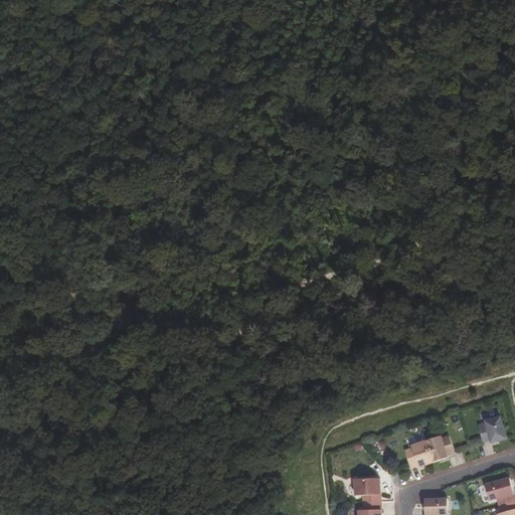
[(487,423),(480,425),(484,442),(492,440),(492,443),(507,439),(501,416),(486,420),(487,423)]
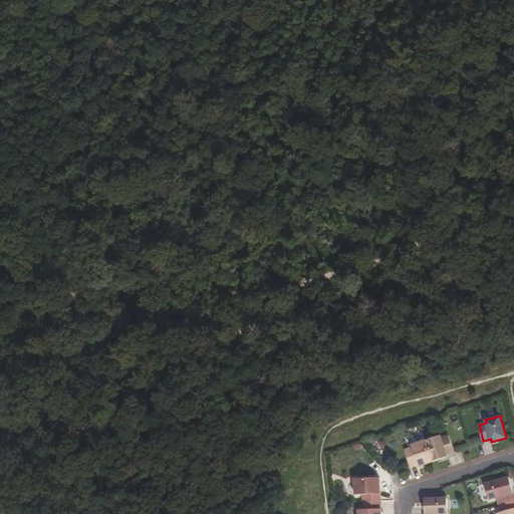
[(440,436),(426,441),(433,462),(448,457),(447,455),(454,452),(449,436),(441,438),(440,436)]
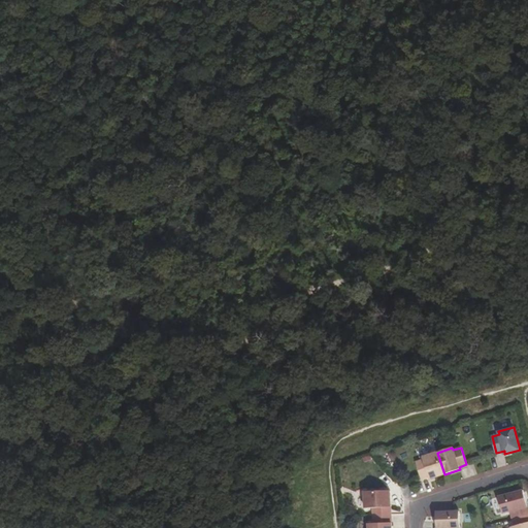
[(444,474),(437,453),(423,457),(424,460),(416,462),(422,479),(429,476),(430,480),(444,474)]
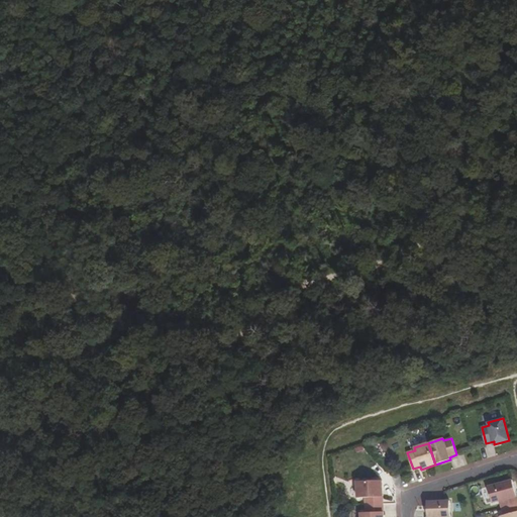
[(366,505),(383,505),(382,481),(356,482),(357,498),(366,498),(366,505)]
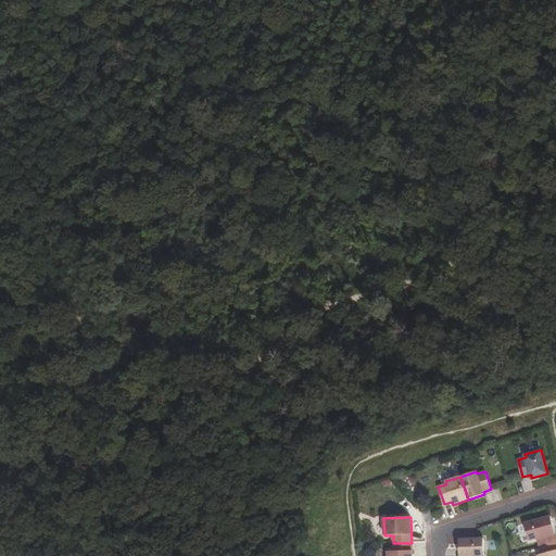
[(540,546),(555,542),(555,535),(551,517),(525,523),(529,541),(538,539),(540,546)]
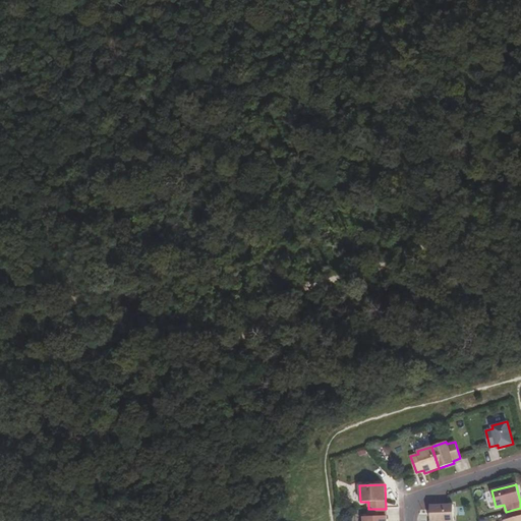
[(430,520),(448,520),(454,520),(454,505),(431,506),(431,520),(430,520)]
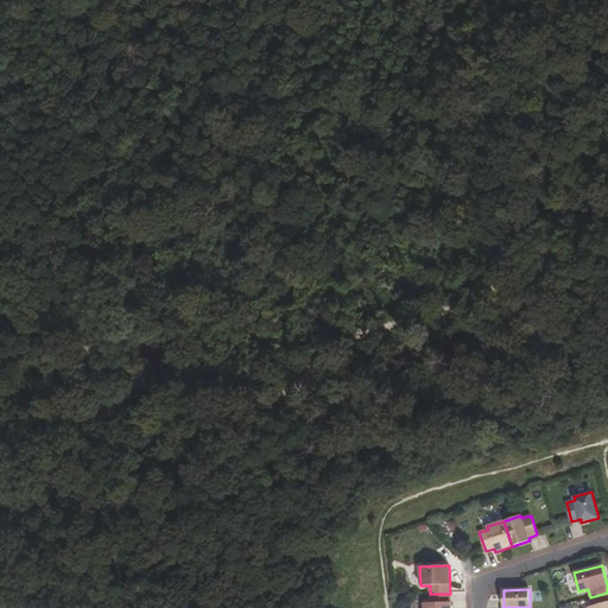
[(589,607),(607,607),(607,593),(590,597),(593,606),(589,607)]
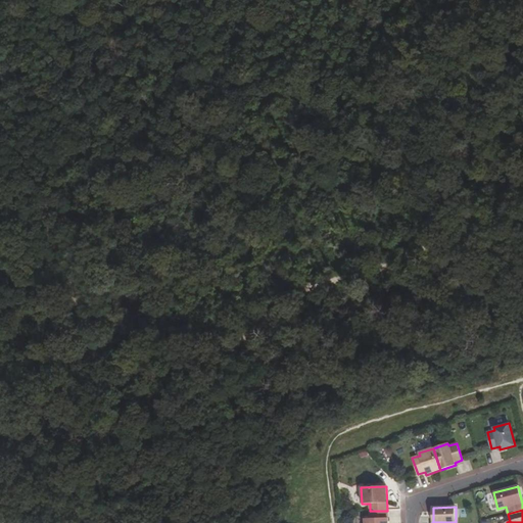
[(387,522),(387,511),(370,511),(370,519),(365,519),(365,522),(387,522)]
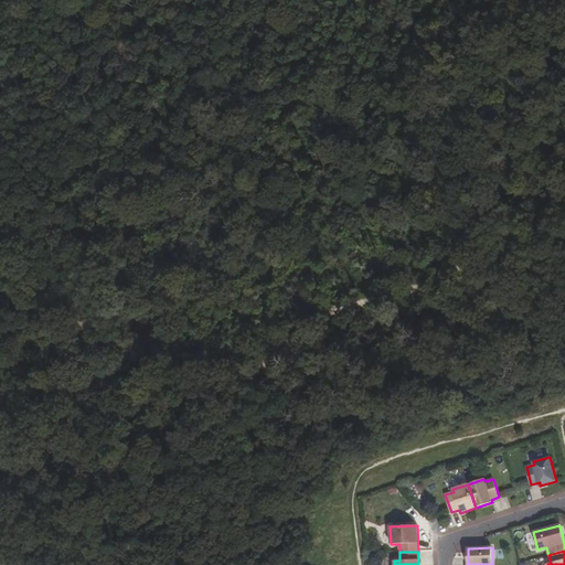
All buildings are outlined.
